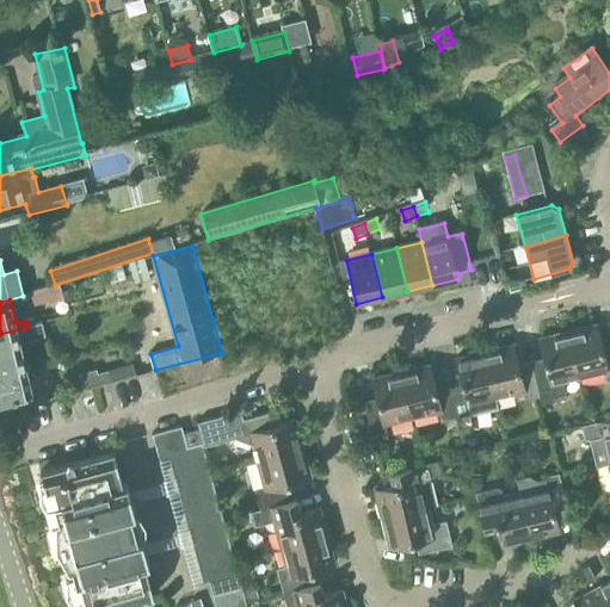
[(0,373),(26,366),(20,344),(47,338),(43,323),(28,327),(0,334),(0,373)]
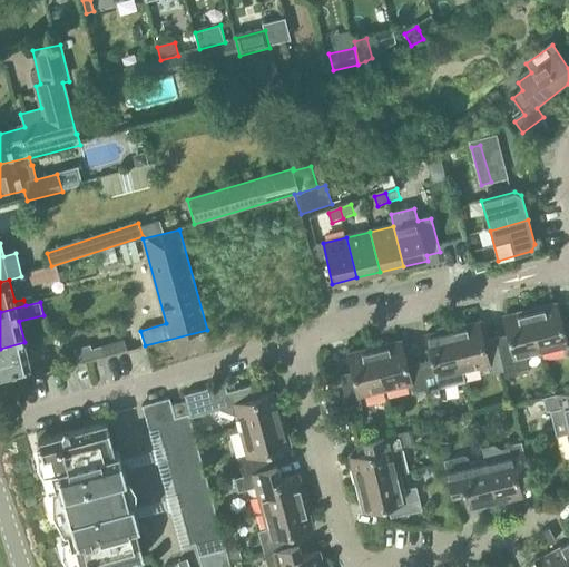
[(529,311),(540,354),(566,348),(568,357),(568,326),(563,329),(557,304),(529,311)]
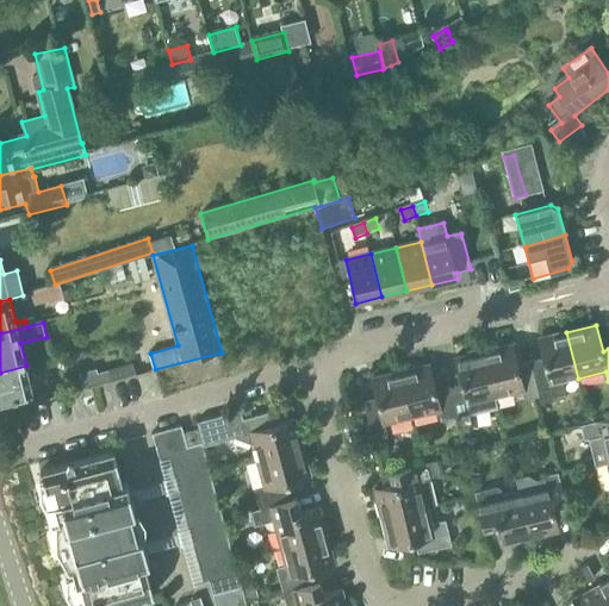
[(578,379),(566,332),(540,339),(546,366),(533,369),(540,398),(541,405),(555,401),(555,398),(565,395),(563,382),(578,379)]
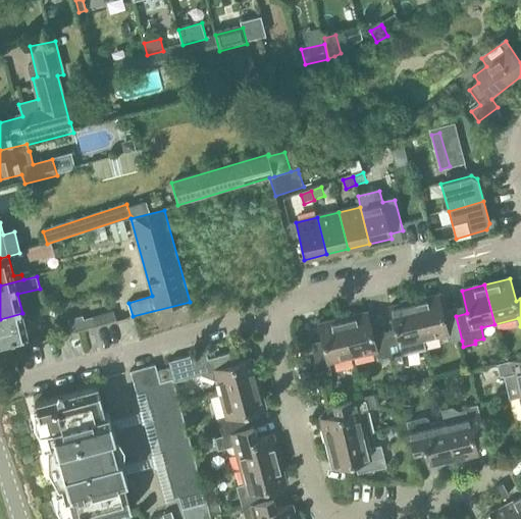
[(414,302),(424,342),(448,335),(450,344),(462,341),(456,316),(445,319),(438,296),(414,302)]
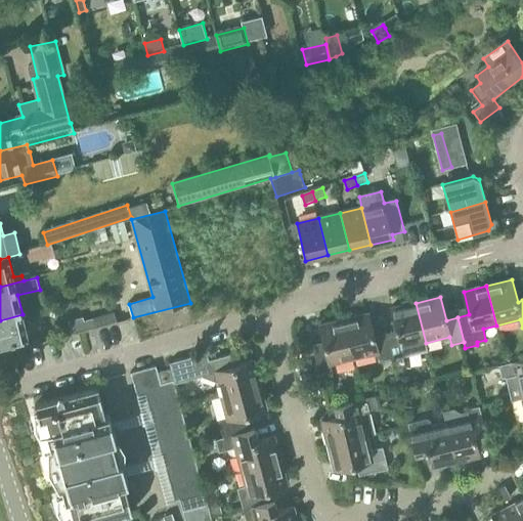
[(397,332),(386,335),(392,359),(404,356),(404,359),(428,353),(426,343),(416,303),(392,309),(397,332)]
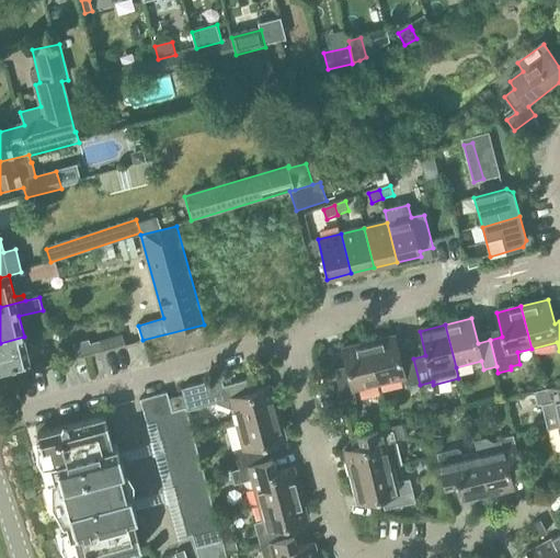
[(24,337),(0,343),(0,368),(30,361),(24,337)]
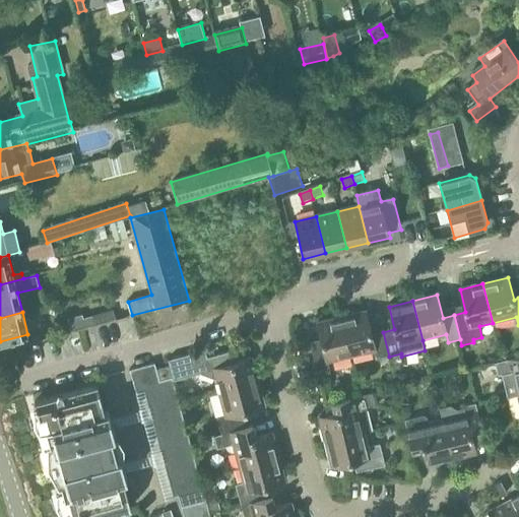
[(342,318),(351,358),(375,351),(377,360),(389,357),(383,332),(372,334),(366,312),(342,318)]
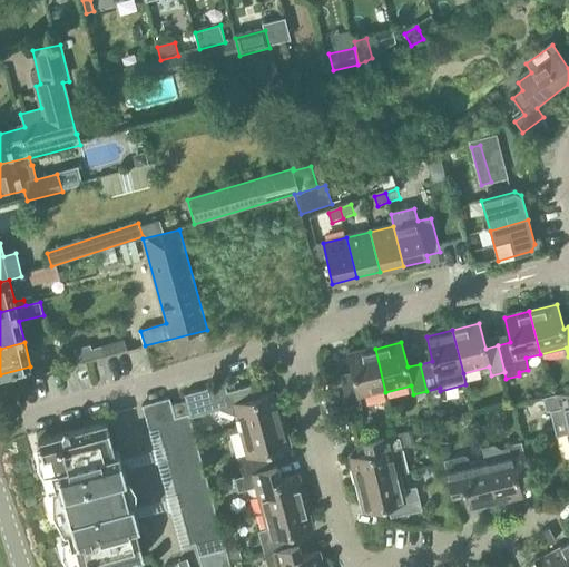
[(385,392),(375,349),(349,355),(354,380),(342,383),(349,410),(362,407),(360,398),(385,392)]
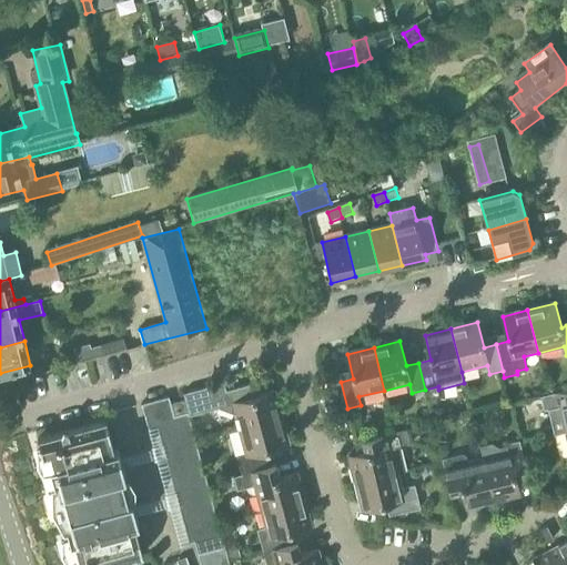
[(224,383),(184,394),(190,417),(219,410),(236,416),(240,431),(257,426),(282,419),(275,393),(250,400),(246,386),(226,392),(224,383)]
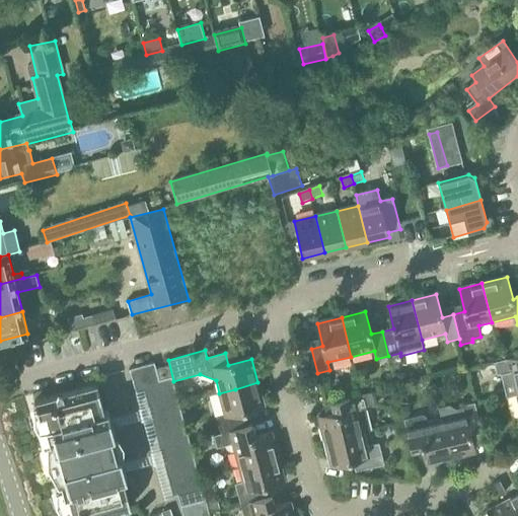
[(508,398),(517,396),(517,357),(495,363),(498,376),(502,375),(508,398)]
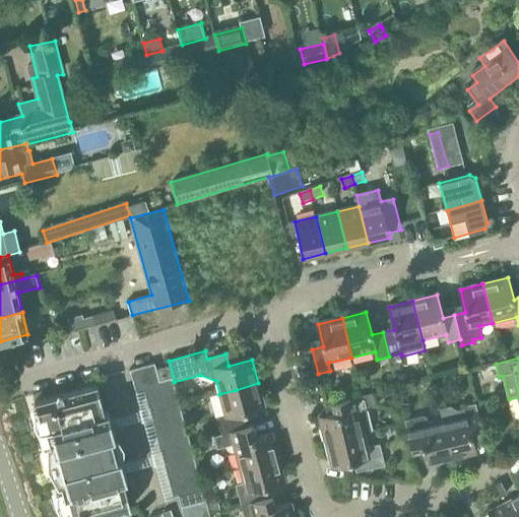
[(155,365),(130,371),(136,395),(144,392),(174,499),(179,497),(182,508),(206,503),(173,381),(160,383),(156,371),(155,365)]
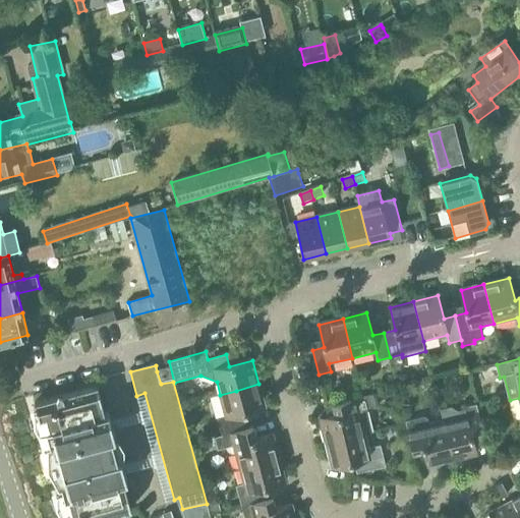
[(170,367),(157,371),(161,384),(173,382),(173,380),(170,367)]
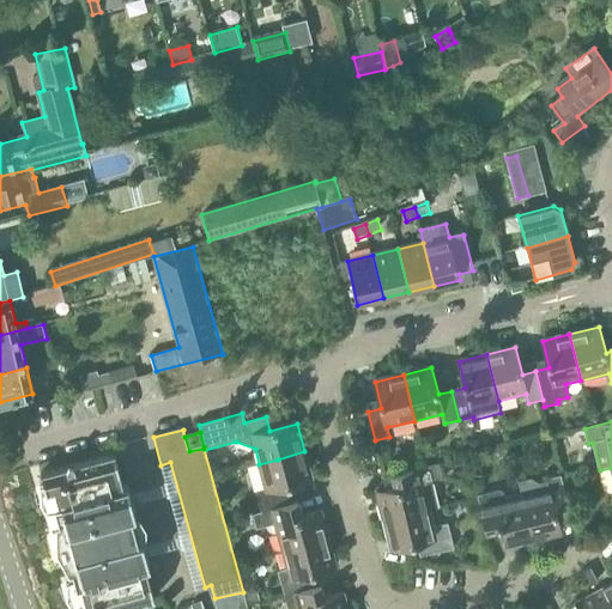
[(262,513),(291,506),(286,487),(313,480),(304,451),(278,460),(259,464),(266,491),(256,494),(262,513)]
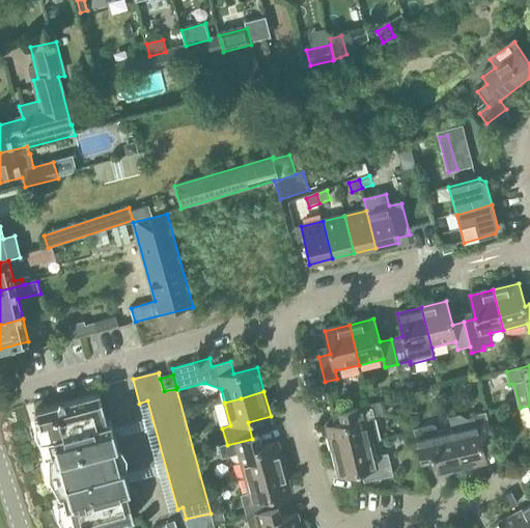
[(107,423),(100,394),(35,412),(39,427),(44,426),(70,522),(66,523),(67,527),(111,527),(134,522),(127,493),(130,492),(111,422),(107,423)]
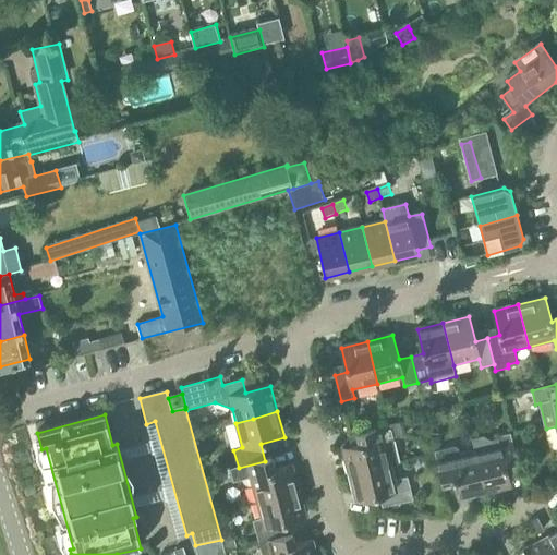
[(349,477),(391,466),(400,463),(394,438),(402,436),(399,423),(356,433),(360,446),(343,449),(349,477)]
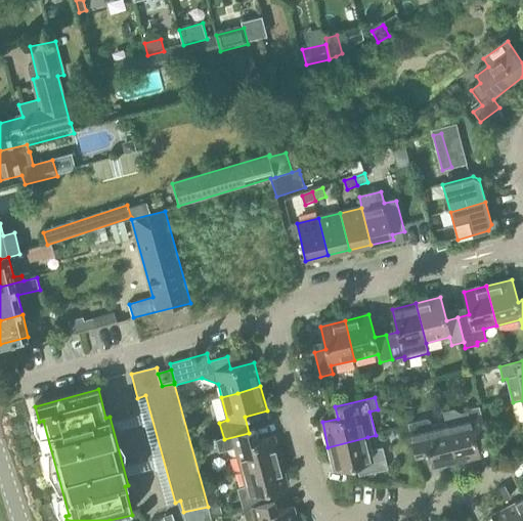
[(445,425),(455,464),(480,458),(474,435),(486,432),(480,407),(468,410),(468,413),(461,414),(454,409),(443,413),(446,424),(445,425)]
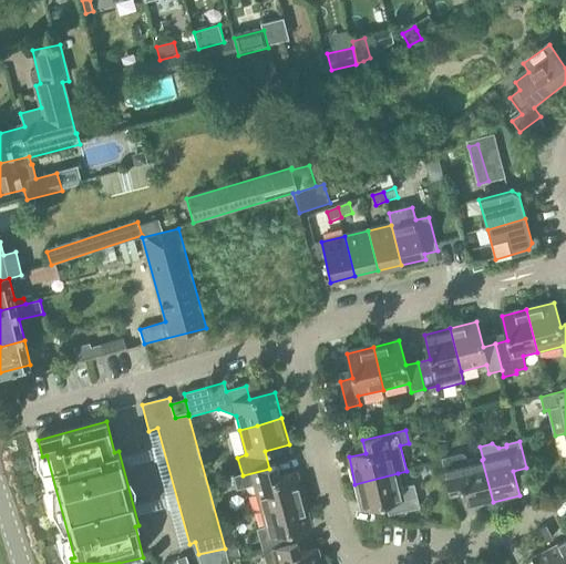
[(493,502),(482,460),(469,463),(467,459),(463,454),(441,460),(448,486),(461,484),(466,509),(493,502)]
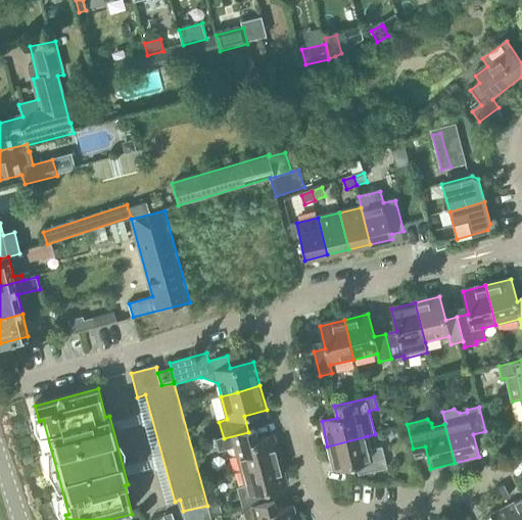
[(248,432),(224,438),(217,440),(221,453),(228,451),(230,455),(234,457),(237,457),(241,471),(281,461),(274,436),(251,442),(248,432)]
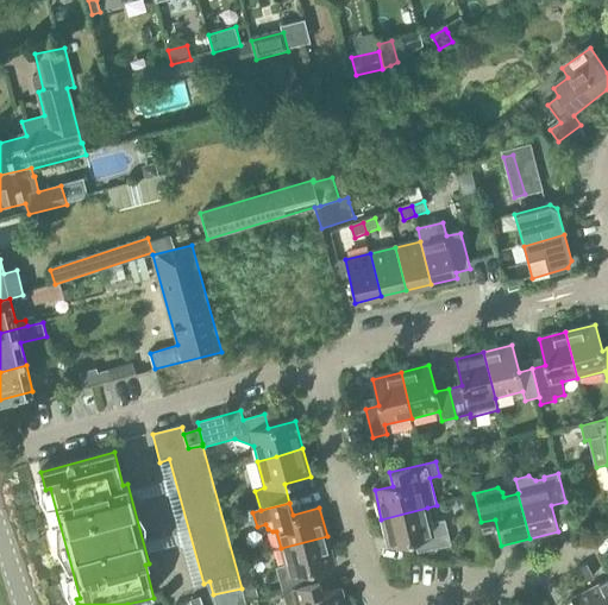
[(427,508),(381,520),(388,547),(414,541),(418,554),(451,546),(445,521),(431,524),(427,508)]
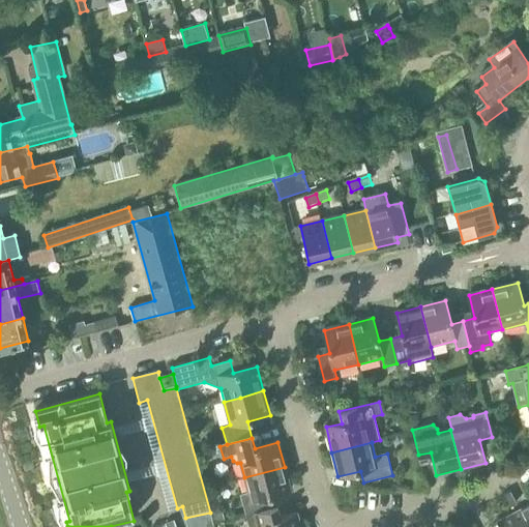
[(285,467),(244,477),(248,493),(240,495),(246,516),(271,509),(268,498),(291,492),(285,467)]
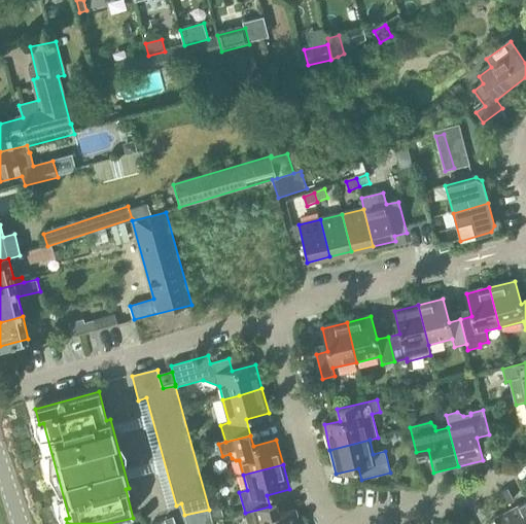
[(212,475),(203,478),(206,487),(214,484),(212,475)]
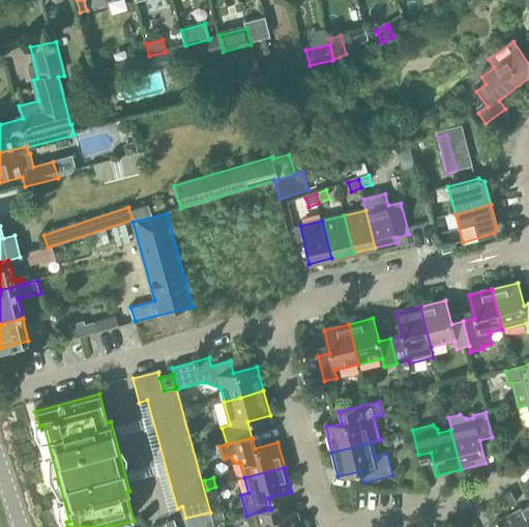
[(517,504),(510,492),(503,497),(509,508),(517,504)]
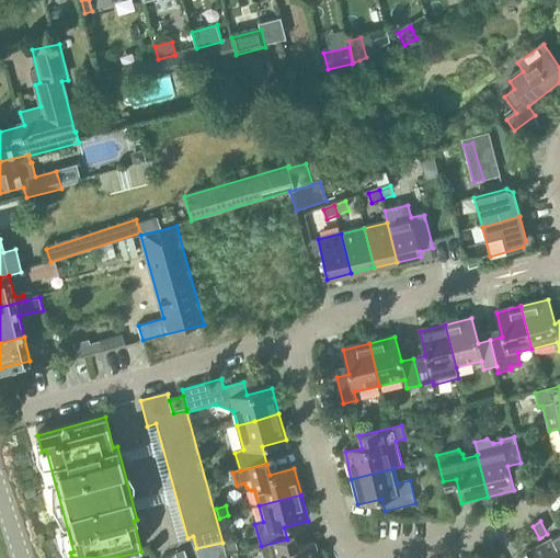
[(559,535),(543,545),(549,557),(559,557),(559,535)]
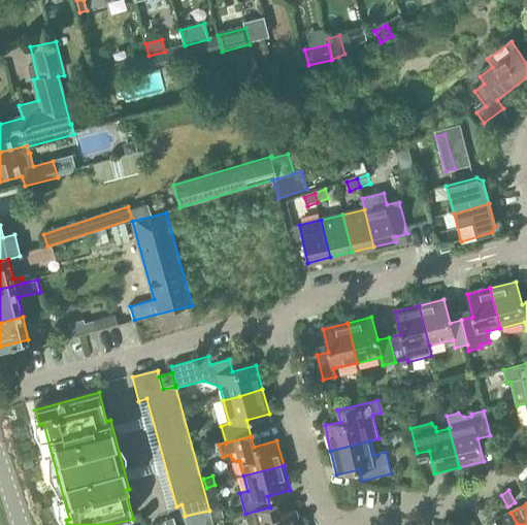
[(270,507),(245,514),(248,524),(257,524),(299,524),(296,513),(273,519),(270,507)]
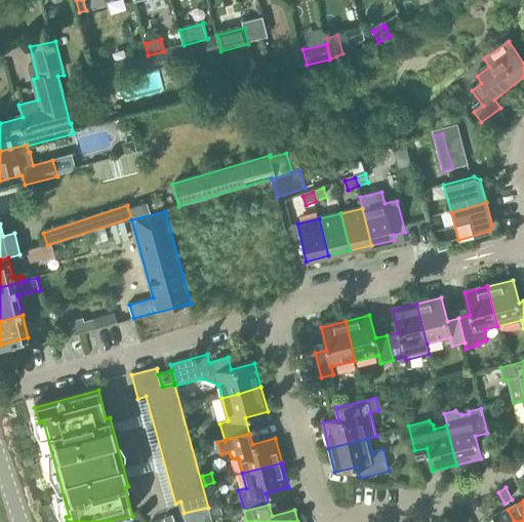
[(220,506),(210,509),(212,519),(224,516),(220,506)]
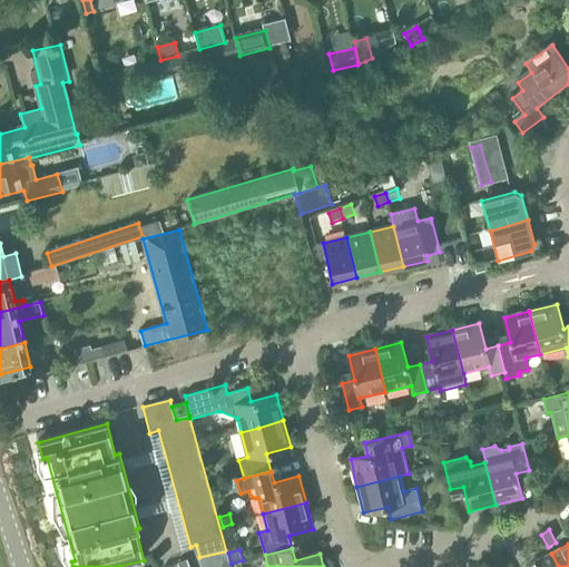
[(199,557),(200,566),(229,566),(226,551),(199,557)]
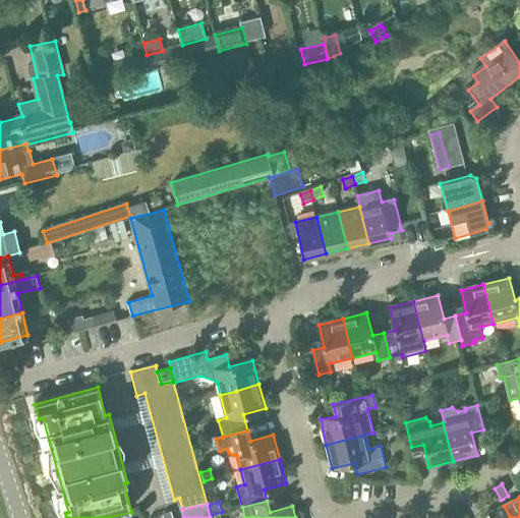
[(510,517),(504,506),(483,517),(510,517)]
